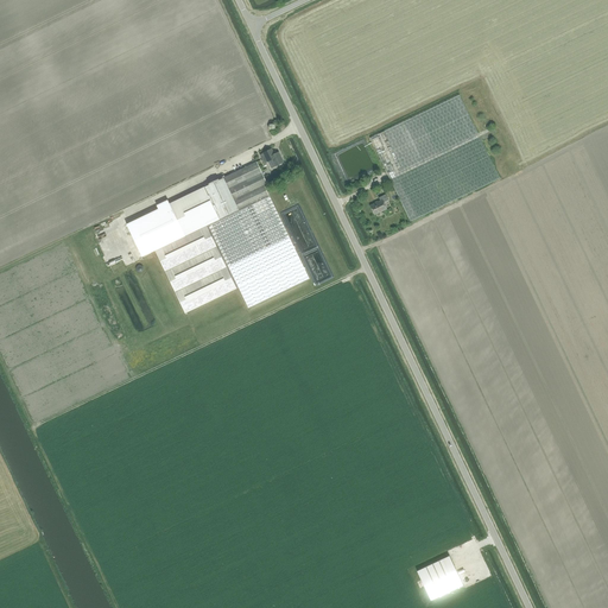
[(371,138),(410,222),(500,178),(460,95),(371,138)]
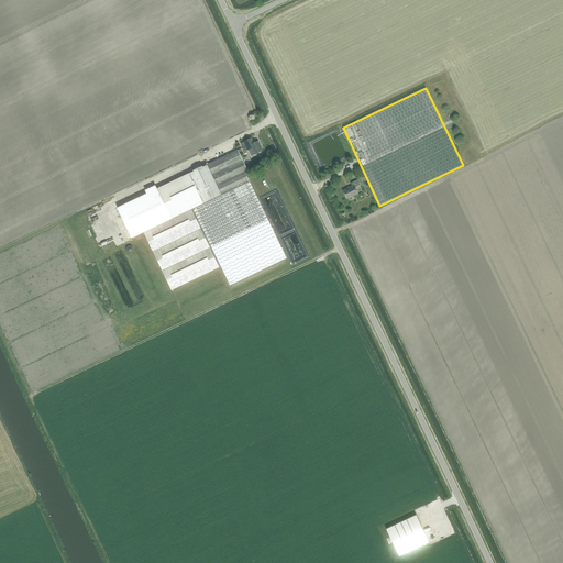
[(257,141),(252,144),(249,139),(244,142),(241,143),(244,151),(247,150),(252,147),(255,154),(263,151),(257,141)]
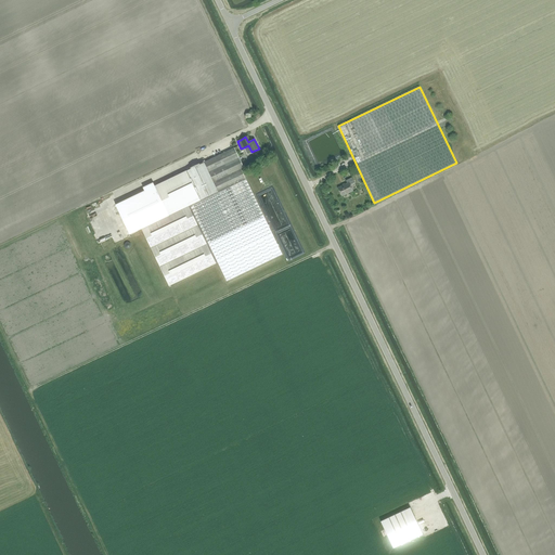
[(220,155),(204,163),(218,192),(237,182),(246,179),(241,169),(244,167),(234,147),(220,155)]
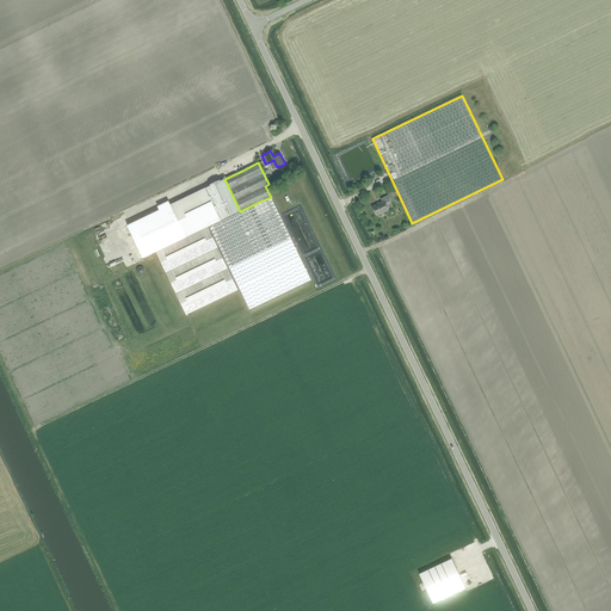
[(224,179),(205,189),(221,221),(240,211),(224,179)]
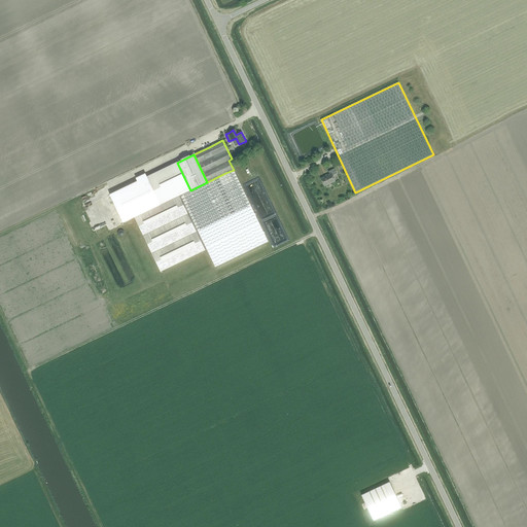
[(139,180),(110,195),(124,222),(135,217),(161,272),(207,249),(180,196),(190,190),(177,163),(177,162),(147,176),(146,175),(138,179),(139,180)]
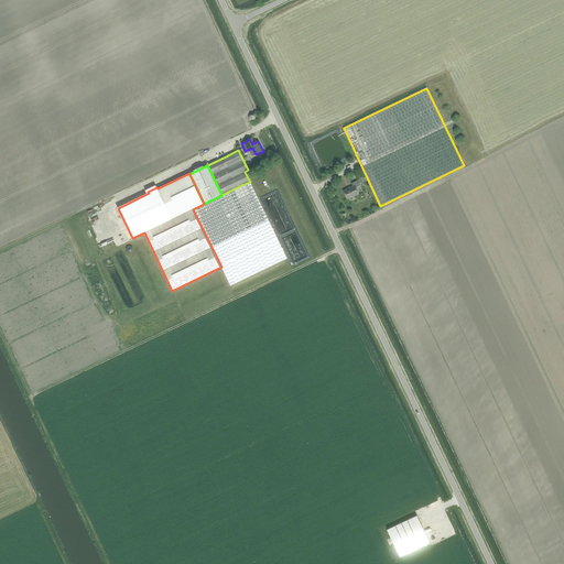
[(356,187),(360,185),(358,181),(351,183),(353,186),(344,191),(347,199),(358,194),(356,187)]
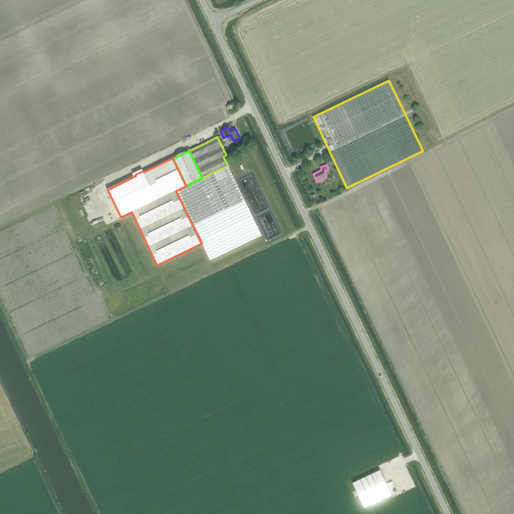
[(186,186),(176,191),(202,243),(210,261),(262,236),(253,218),(244,201),(228,166),(220,169),(202,178),(186,186)]
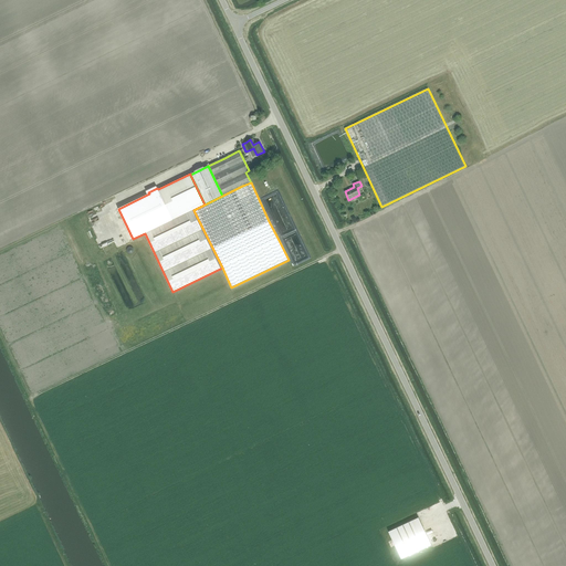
[(388,532),(401,558),(431,545),(418,517),(388,532)]
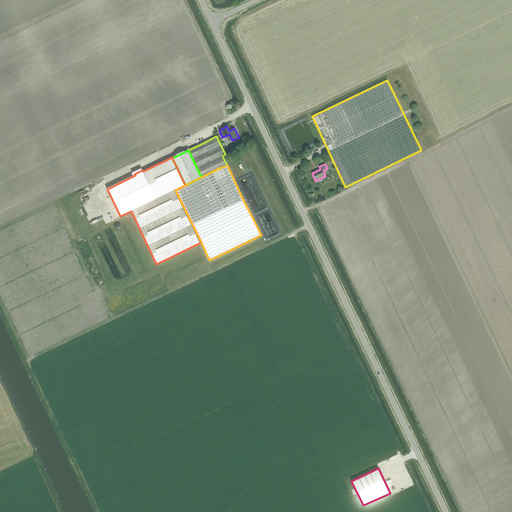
All buildings are outlined.
